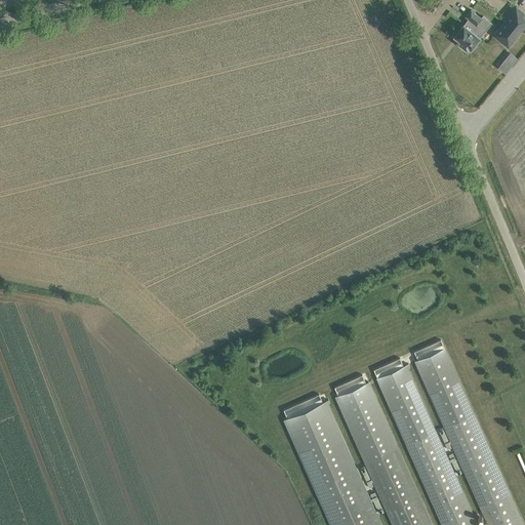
[(524,25),(524,13),(516,6),(494,34),(509,46),(524,25)]
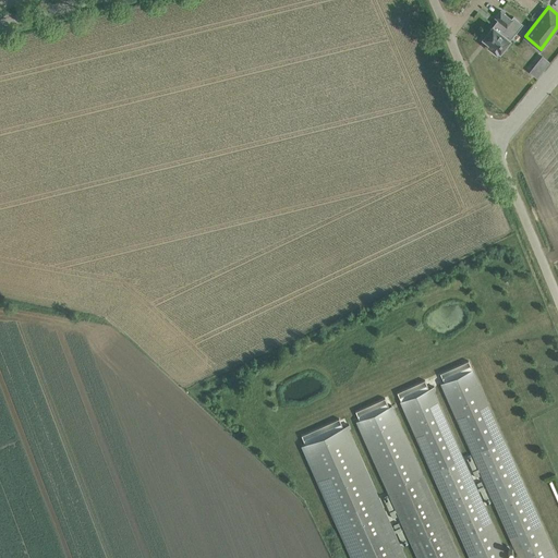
[(493,25),(483,37),(490,44),(488,46),(497,52),(499,50),(500,51),(516,33),(507,25),(512,20),(500,10),(496,17),(498,20),(494,26),(493,25)]
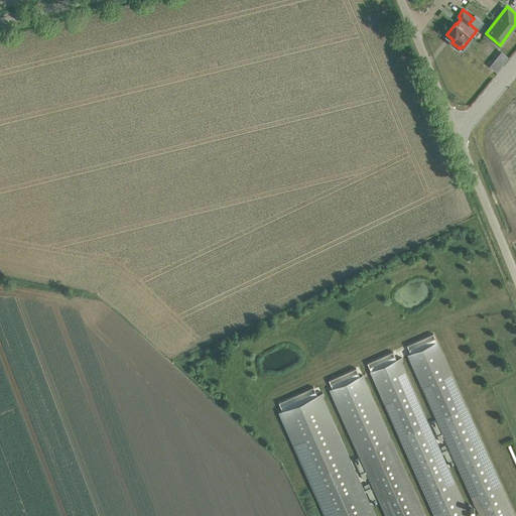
[(500,72),(511,56),(504,50),(492,66),(500,72)]
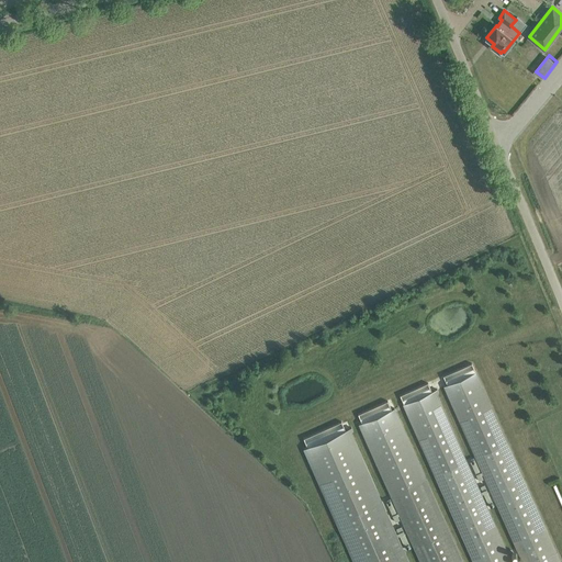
[(448,384),(445,385),(475,456),(524,561),(560,561),(507,442),(475,372),(448,384)]
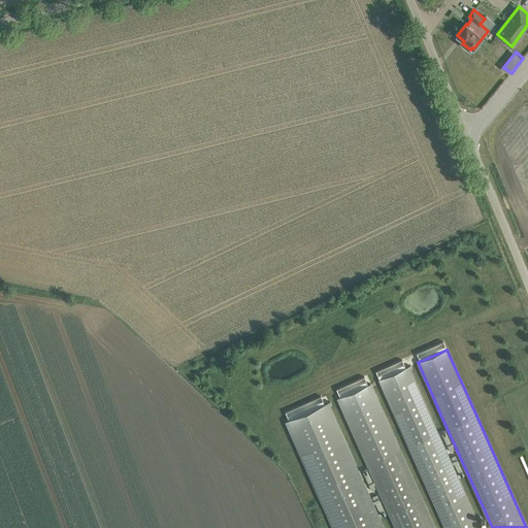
[(405,368),(380,380),(409,446),(446,527),(481,527),(437,432),(408,366),(405,368)]
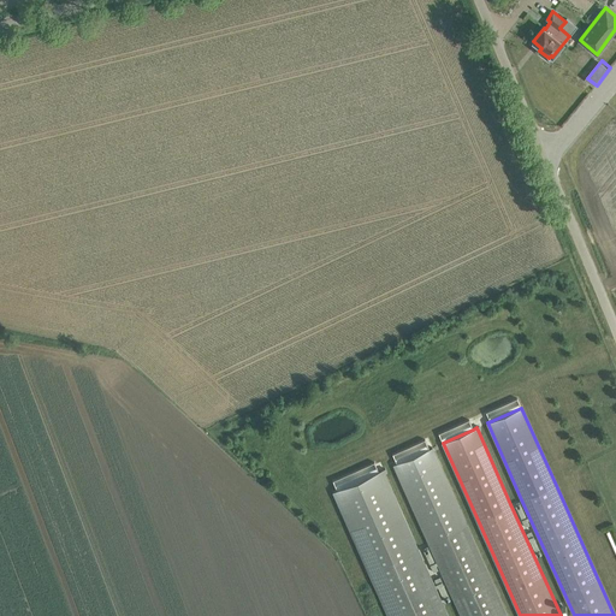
[(508,615),(432,448),(394,465),(461,615),(508,615)]
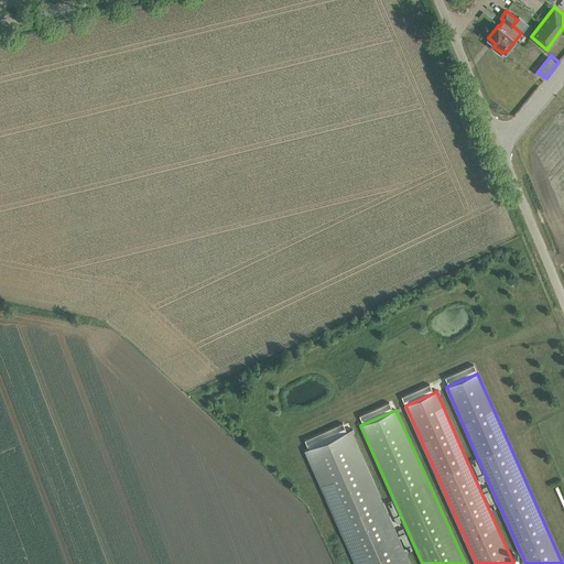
[(410,563),(350,430),(305,451),(356,563),(410,563)]
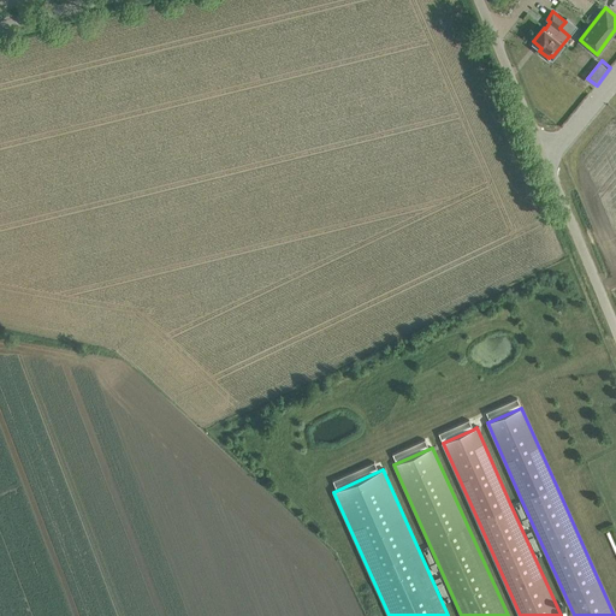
All buildings are outlined.
